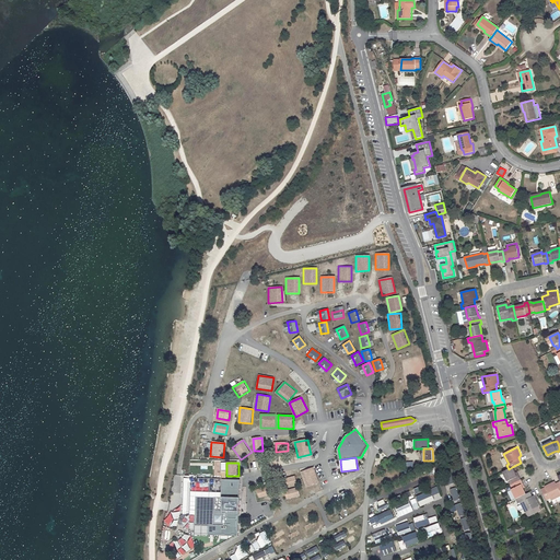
[(509,469),(503,471),(508,481),(509,481),(511,485),(521,480),(518,477),(517,477),(515,474),(512,467),(509,469)]
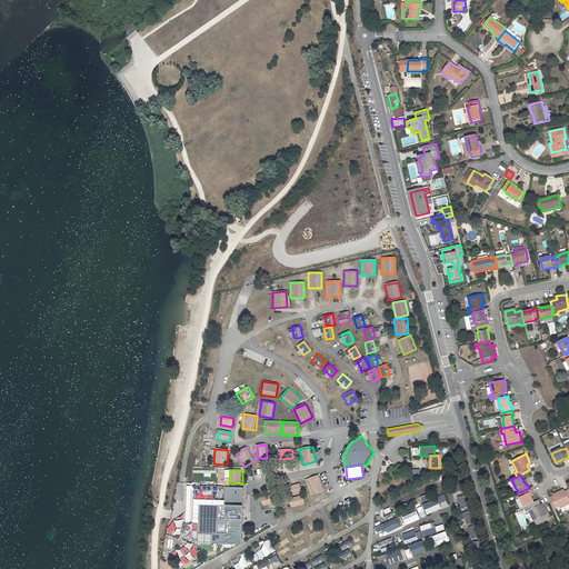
[(319,476),(307,480),(311,495),(325,490),(319,476)]
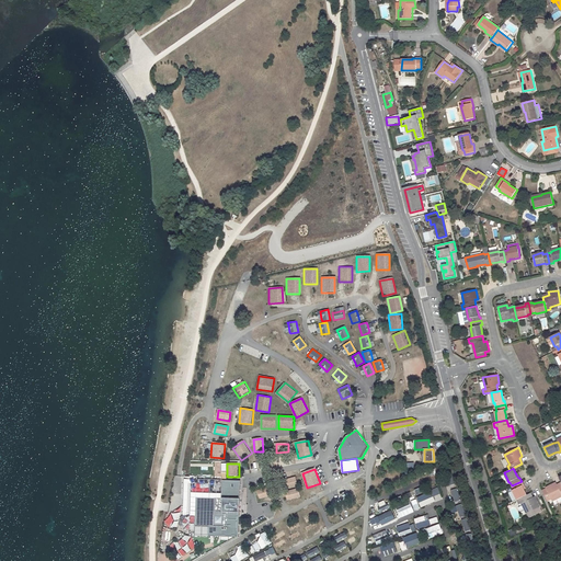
[(298,487),(296,478),(284,480),(286,489),(298,487)]
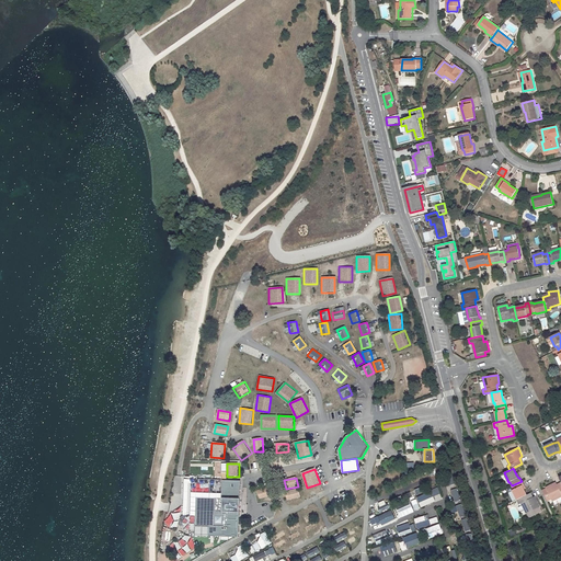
[(224,480),(193,479),(192,515),(189,516),(185,517),(183,521),(183,523),(183,526),(185,528),(187,530),(191,530),(191,535),(210,536),(240,537),(240,513),(241,499),(241,481),(224,480)]
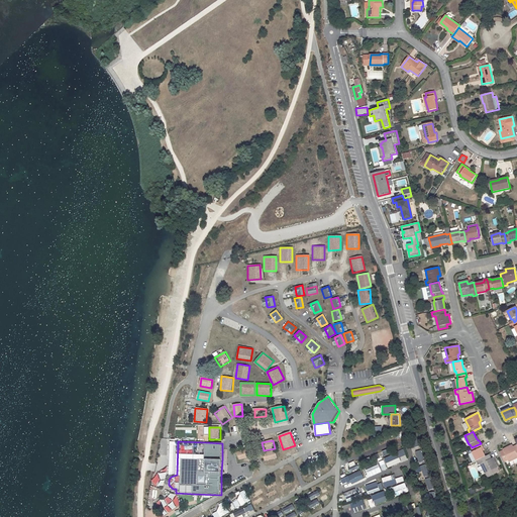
[(483,450),(481,447),(483,447),(481,443),(472,447),(474,451),(473,451),(477,460),(486,456),(483,450)]
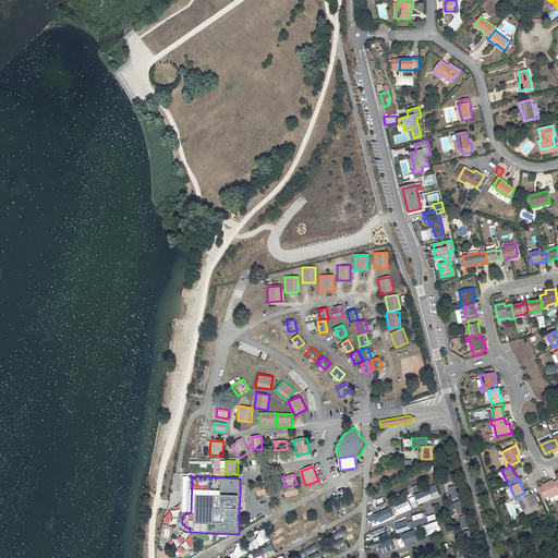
[(552,481),(543,485),(543,486),(540,488),(544,498),(548,496),(549,498),(557,494),(557,481),(554,484),(552,481)]
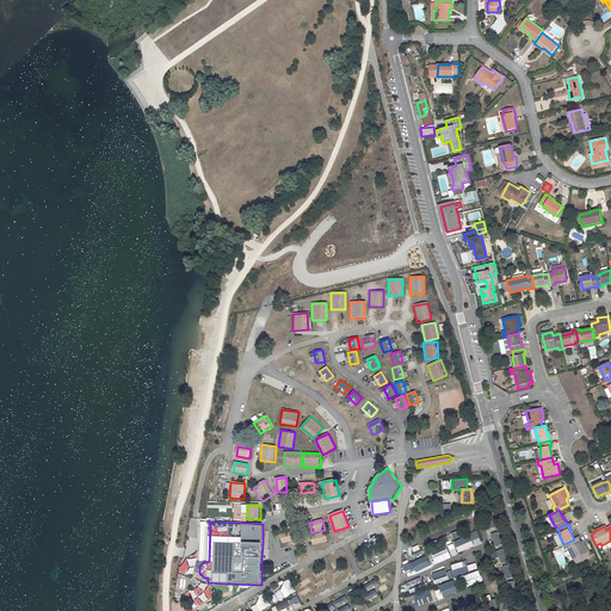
[(296,539),(294,531),(282,534),(283,543),(296,539)]
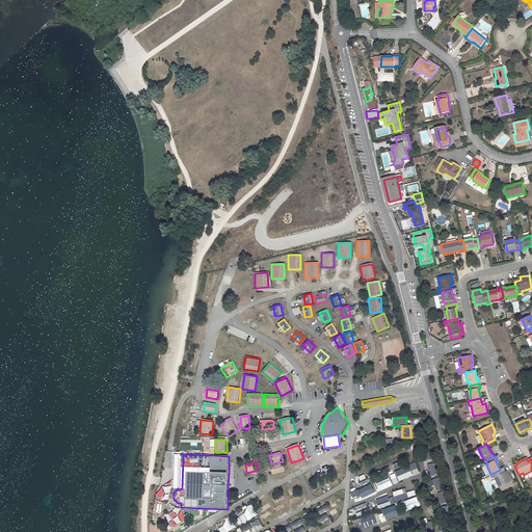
[(286,471),(284,463),(272,467),(275,475),(286,471)]
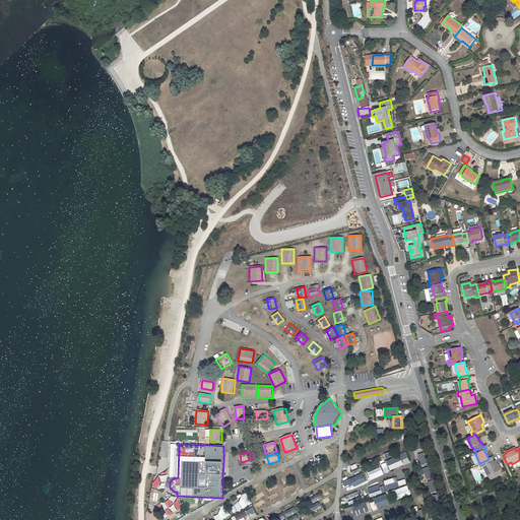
[(423,453),(417,455),(420,465),(427,464),(423,453)]
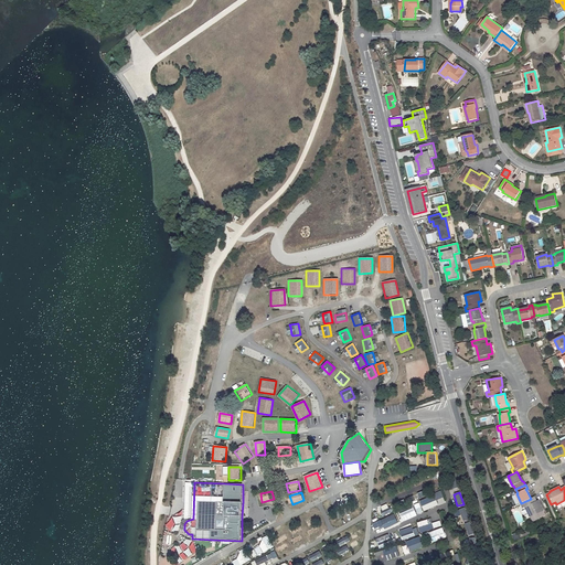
[(531,499),(521,503),(523,508),(524,507),(530,518),(531,516),(533,522),(545,515),(543,511),(544,511),(540,501),(536,502),(533,497),(531,499)]
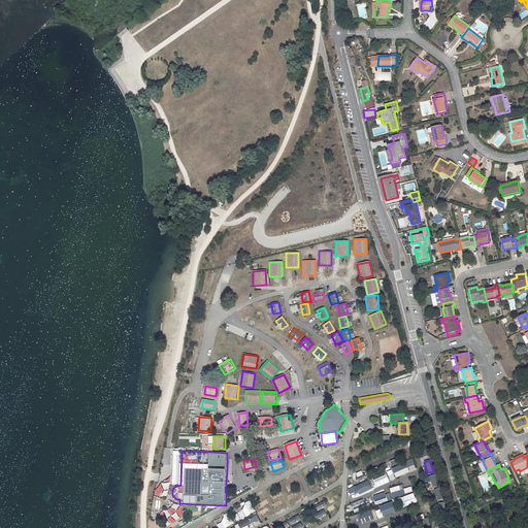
[(391,470),(387,472),(391,481),(395,479),(391,470)]
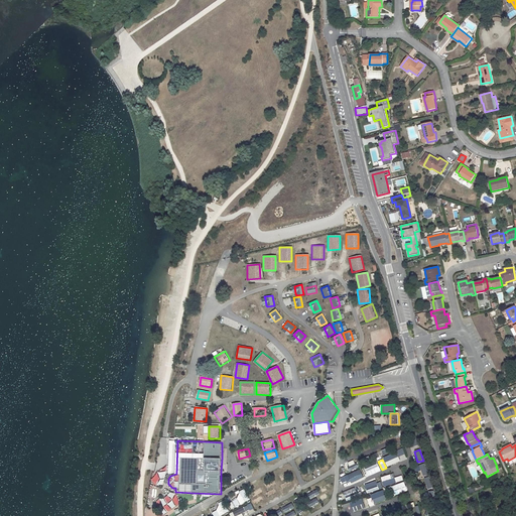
[(377,463),(364,468),(367,477),(380,472),(377,463)]
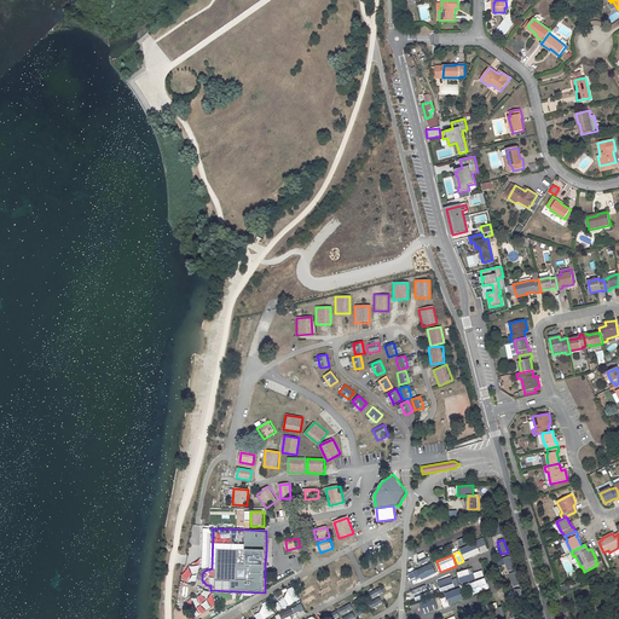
[(503,559),(508,572),(514,570),(509,556),(503,559)]
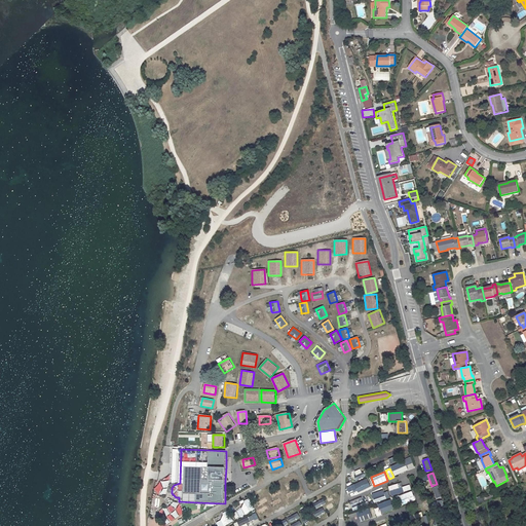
[(350,495),(370,487),(366,479),(346,488),(350,495)]
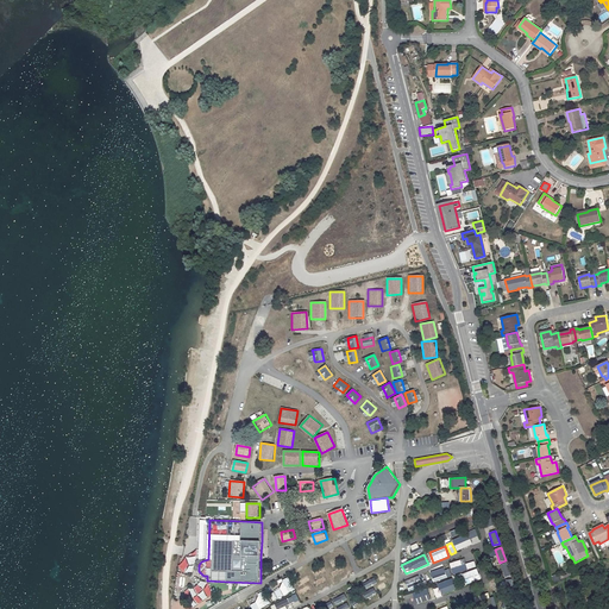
[(344,562),(340,557),(330,563),(332,569),(344,562)]
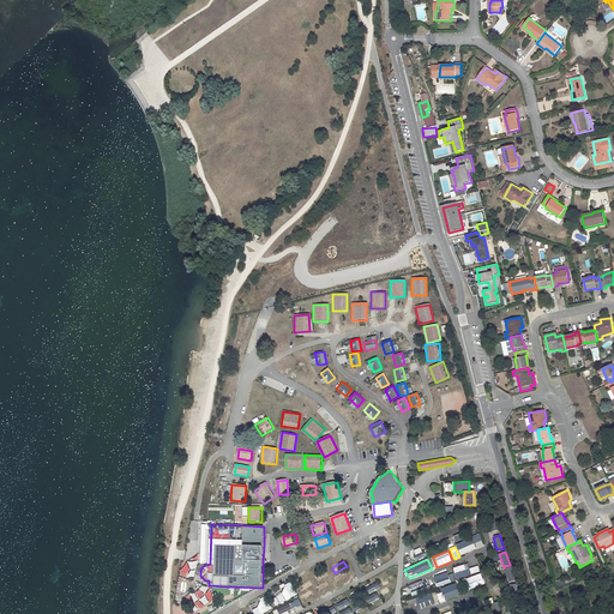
[(468,564),(452,569),(456,579),(480,572),(477,566),(469,569),(468,564)]
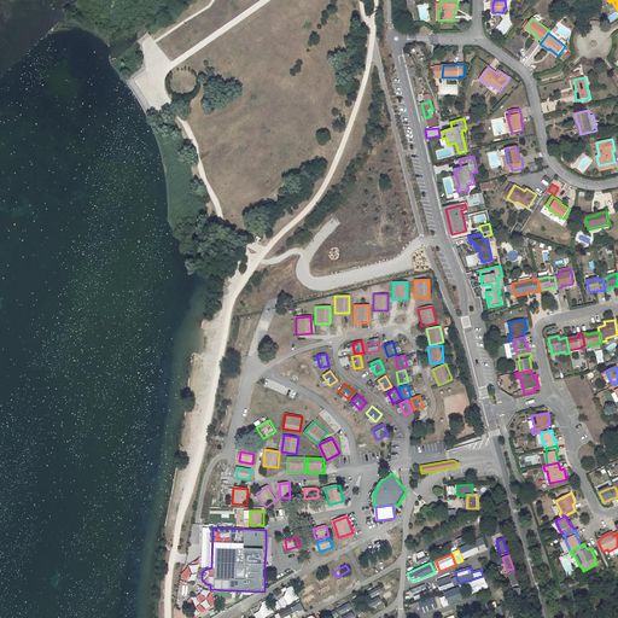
[(514,571),(508,573),(512,587),(519,584),(514,571)]
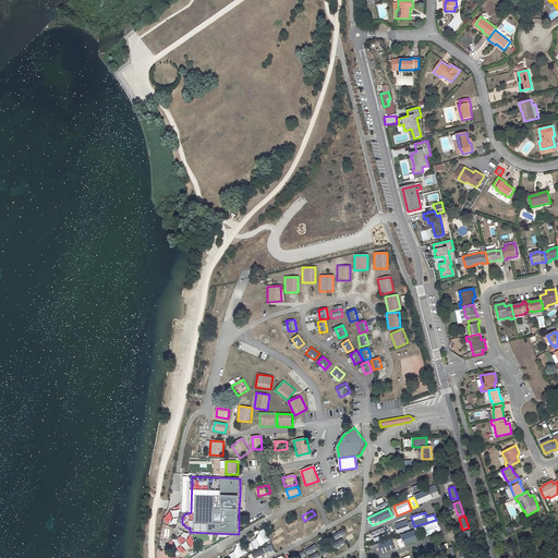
[(299,523),(296,519),(286,524),(288,530),(299,523)]
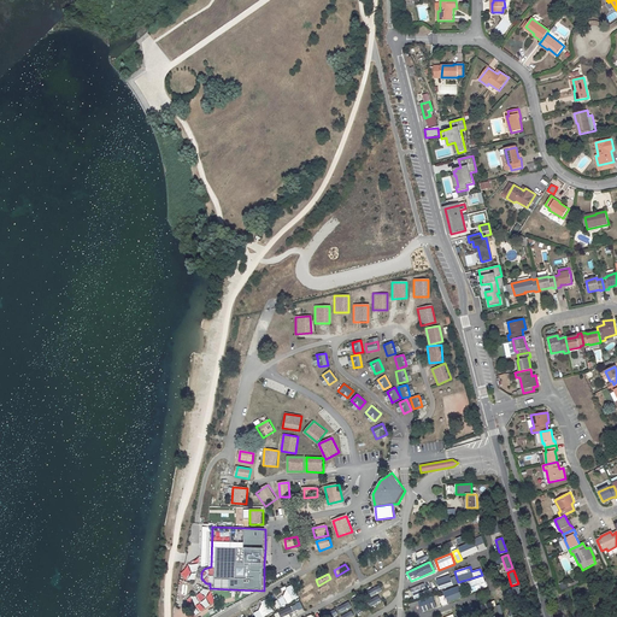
[(435,579),(438,589),(457,585),(454,574),(435,579)]
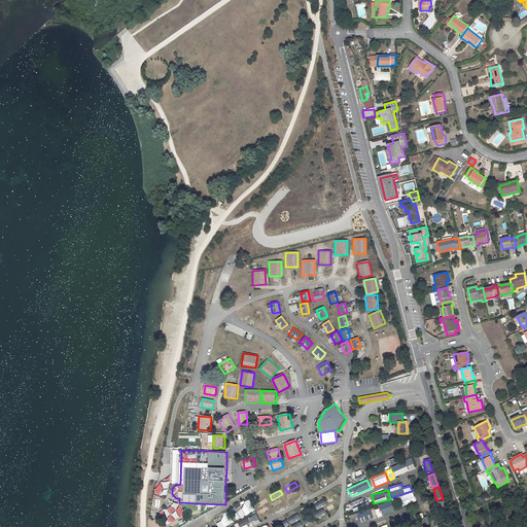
[(412,492),(395,498),(398,507),(416,501),(412,492)]
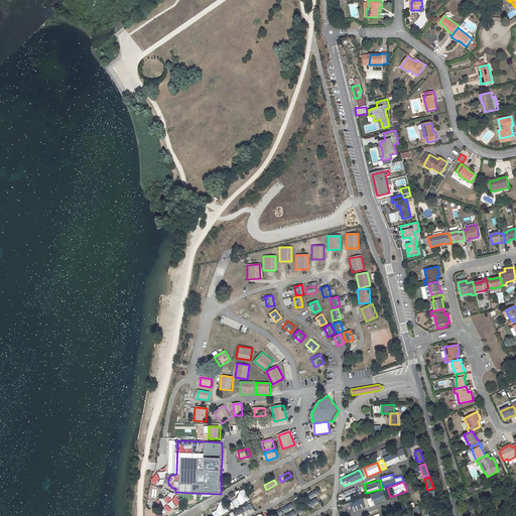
[(321,494),(332,488),(329,484),(318,489),(321,494)]
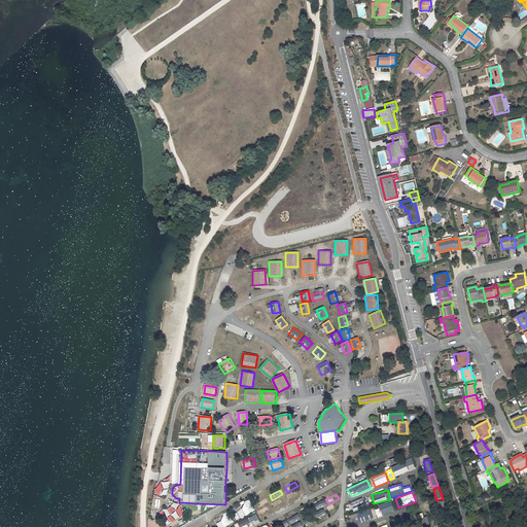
[(268,502),(266,498),(255,503),(258,507),(268,502)]
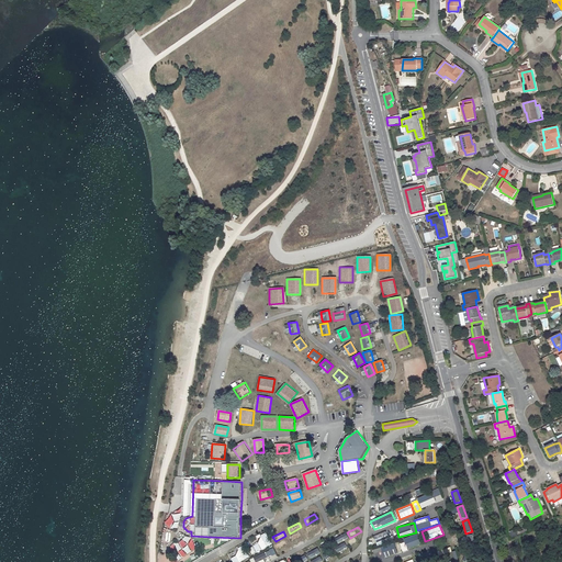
[(290,542),(301,538),(299,531),(288,537),(290,542)]
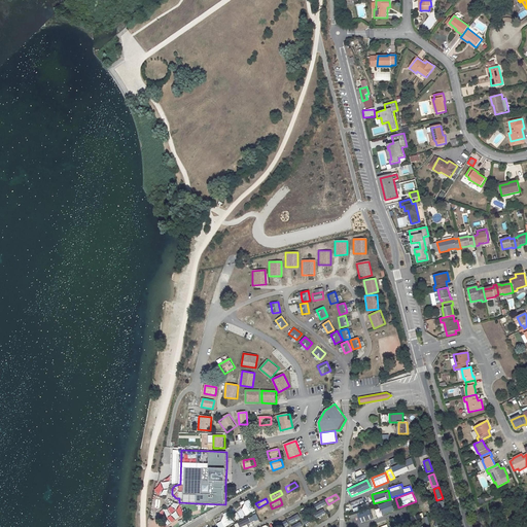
[(351,501),(353,512),(364,510),(362,499),(351,501)]
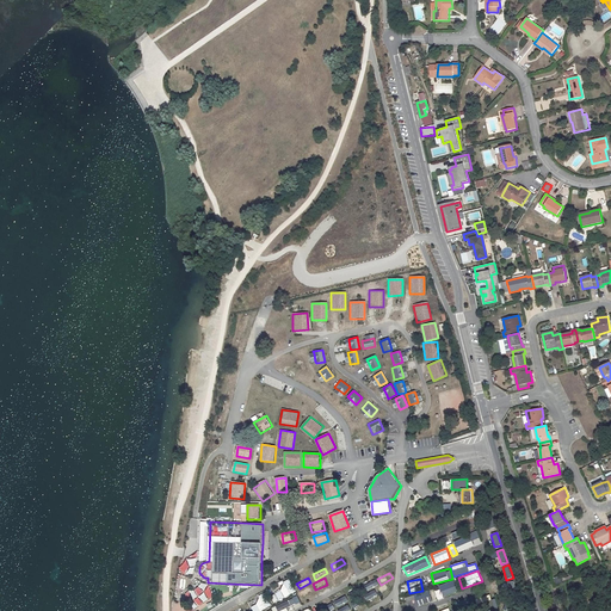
[(438,586),(442,597),(456,592),(452,581),(438,586)]
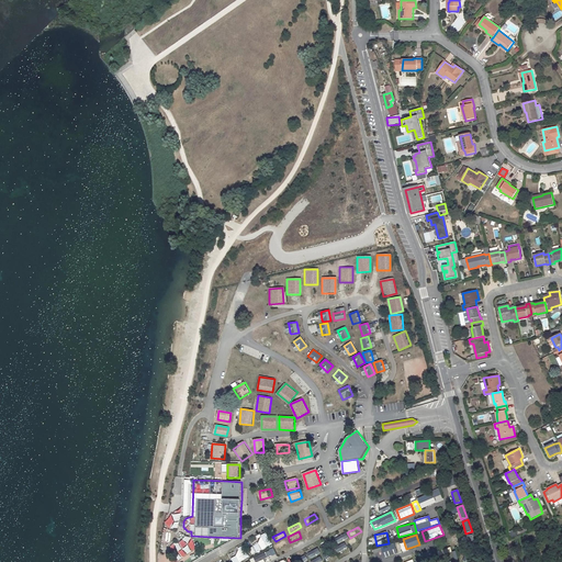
[(266,536),(256,539),(259,548),(269,544),(266,536)]
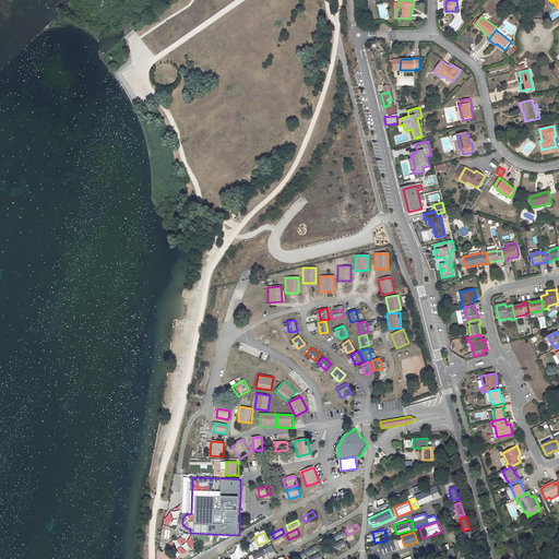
[(348,544),(358,537),(355,533),(345,538),(348,544)]
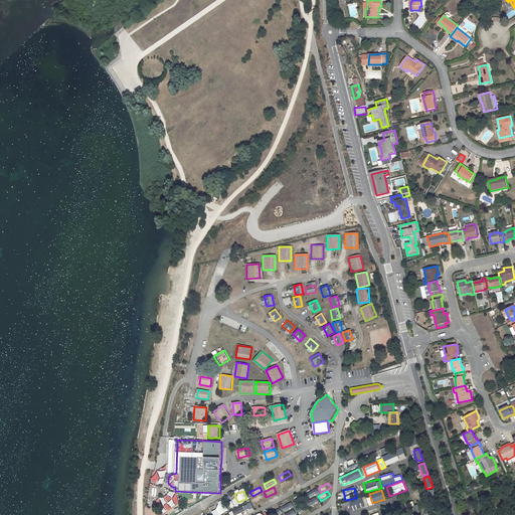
[(252,505),(263,500),(261,495),(250,500),(252,505)]
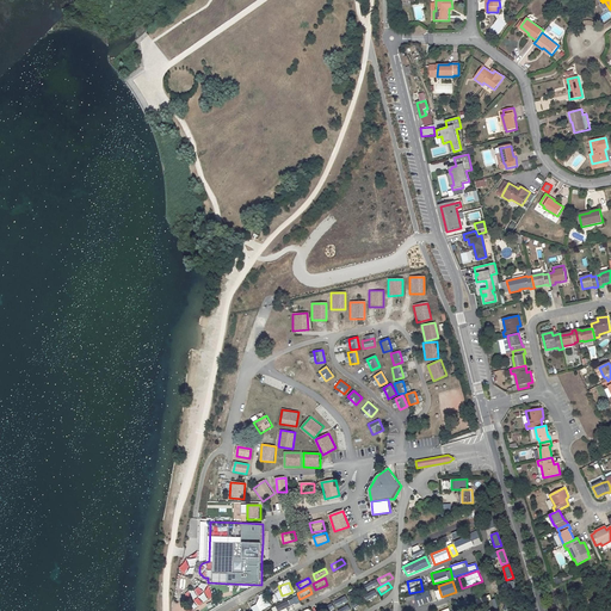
[(406,598),(408,609),(432,602),(429,592),(406,598)]
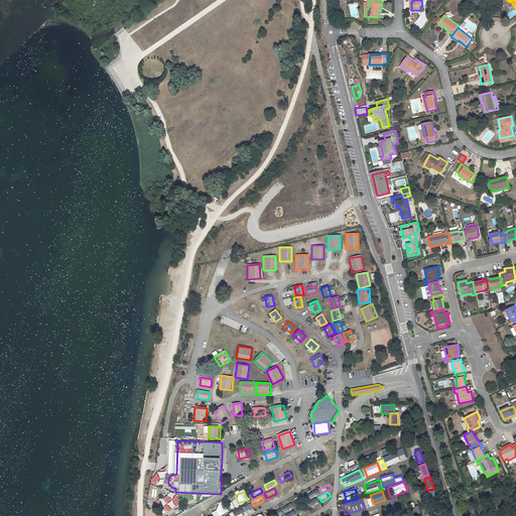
[(220,508),(212,512),(213,515),(220,515),(228,512),(223,501),(218,504),(220,508)]
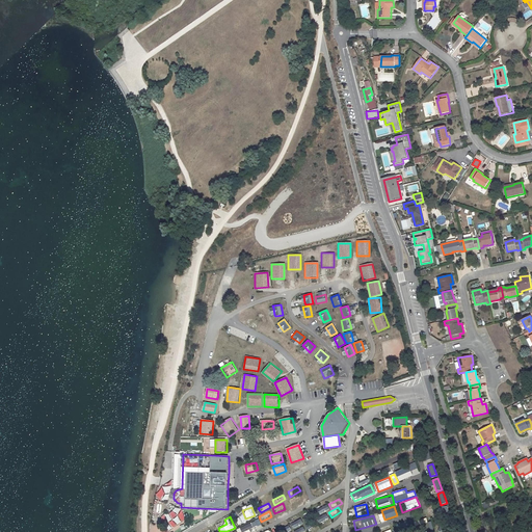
[(295,528),(297,531),(302,531),(304,531),(302,526),(303,525),(300,520),(292,524),(295,528)]
